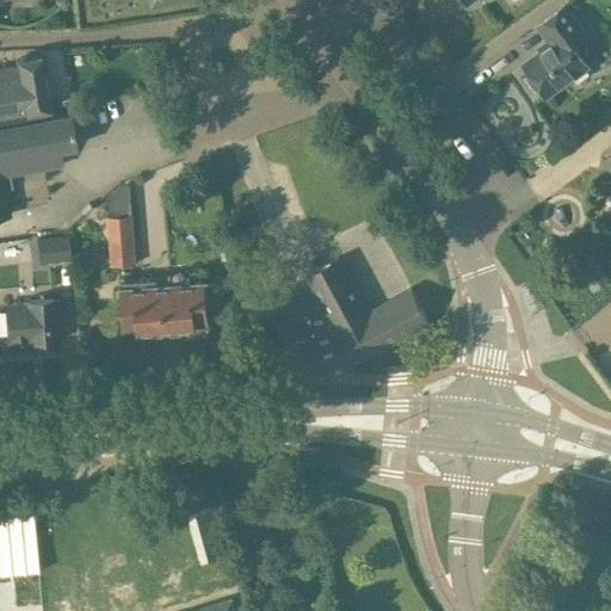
[(565,5),(537,25),(551,44),(523,65),(545,96),(587,65),(572,45),(586,35),(565,5)]
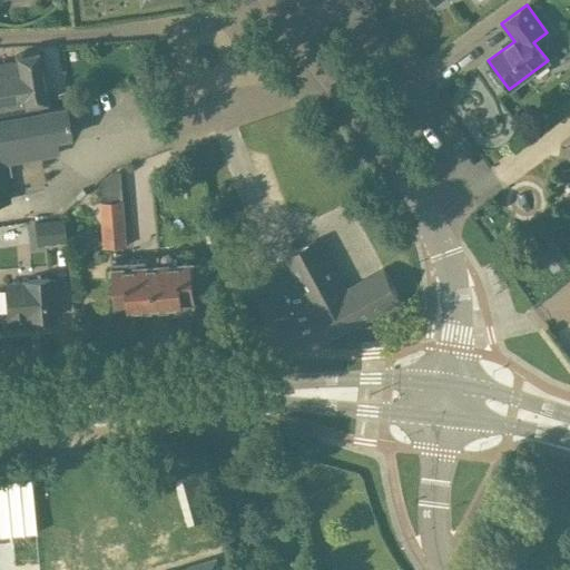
[(0,119),(64,108),(64,107),(45,109),(43,102),(46,101),(37,51),(16,56),(17,61),(0,64),(0,119)]
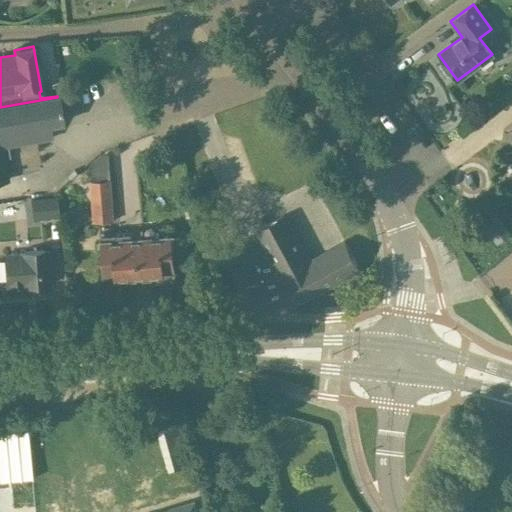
[(62,123),(57,97),(0,107),(0,181),(7,180),(2,147),(51,139),(48,125),(62,123)]
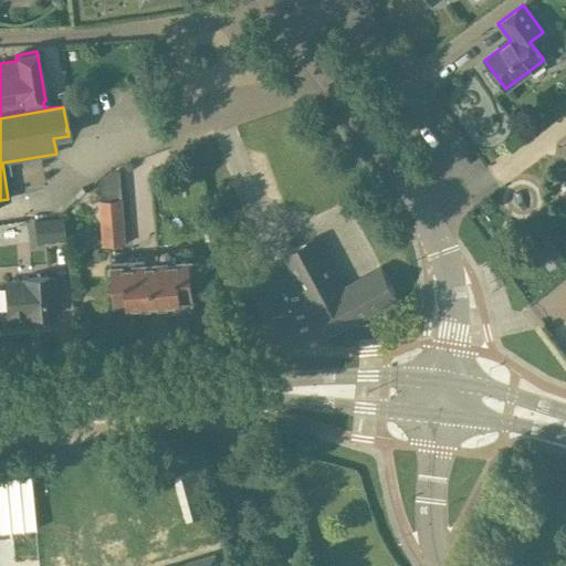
[(123,199),(101,201),(98,201),(103,247),(126,244),(123,199)]
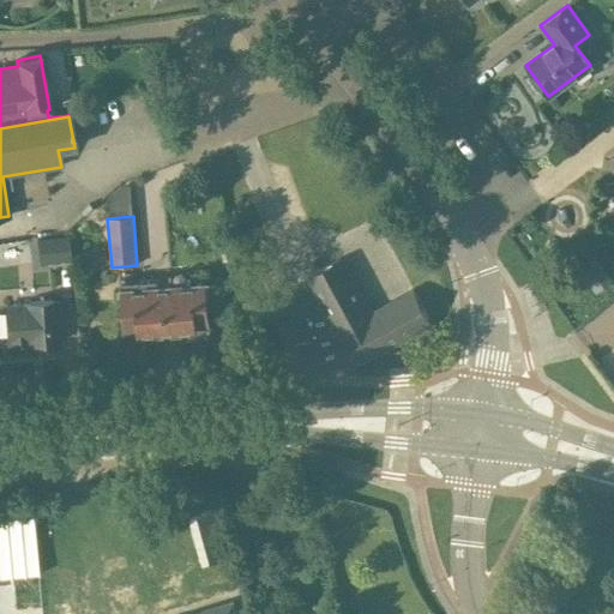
[(42,263),(74,262),(74,236),(42,238),(42,263)]
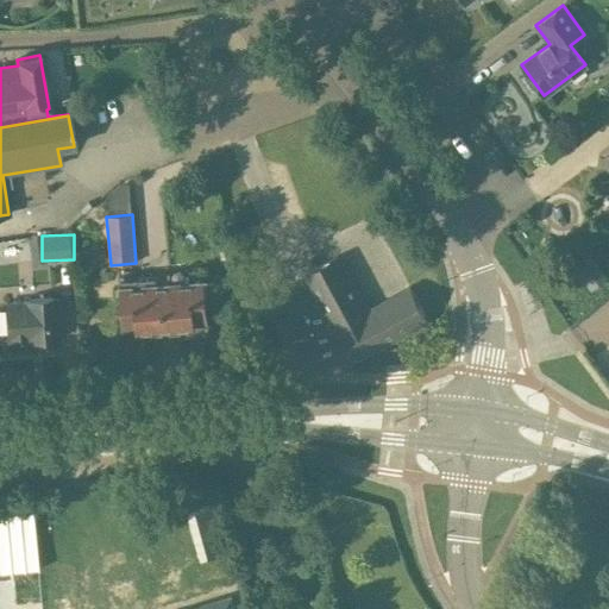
[(305,275),(327,315),(325,316),(333,331),(334,331),(352,364),(429,322),(410,287),(368,311),(338,256),(305,275)]
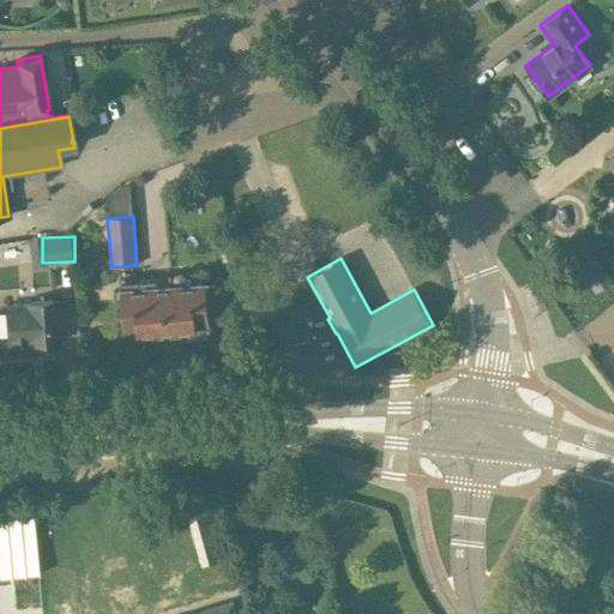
[(612,280),(596,258),(582,269),(597,290),(612,280)]
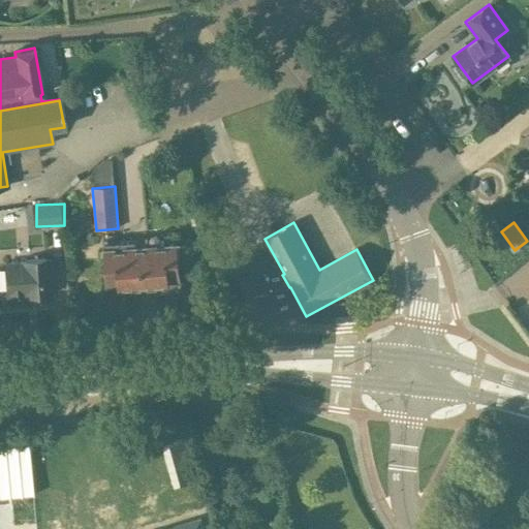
[(147,237),(148,257),(135,257),(137,287),(169,285),(168,280),(180,280),(178,235),(147,237)]
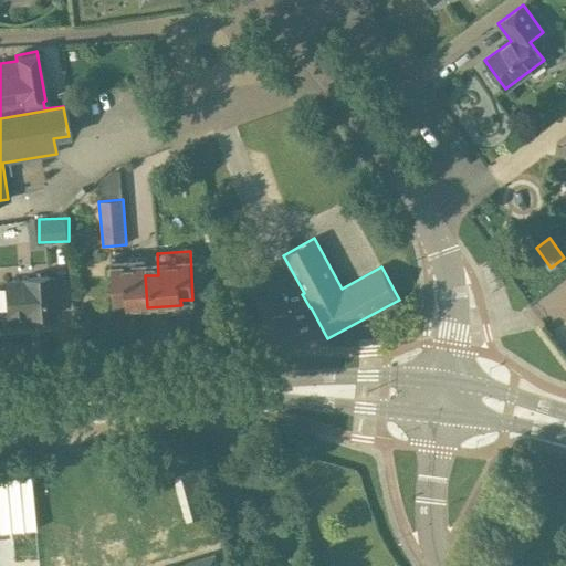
[(127,308),(147,307),(145,275),(158,275),(157,253),(111,257),(115,305),(127,304),(127,308)]
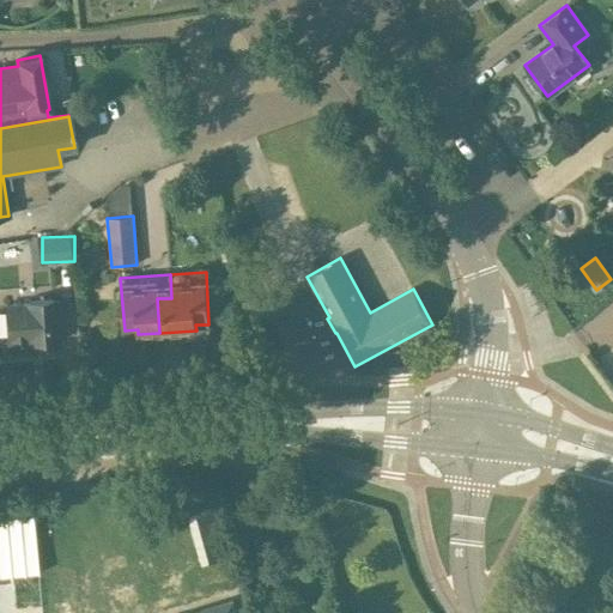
[(5,304),(7,343),(26,341),(26,343),(59,340),(56,299),(24,302),(24,303),(5,304)]
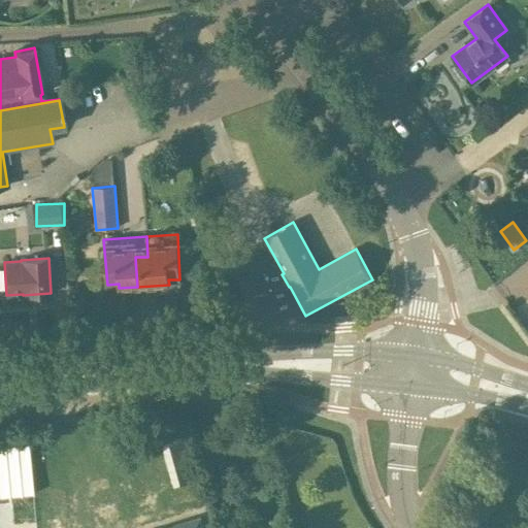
[(265,315),(253,271),(227,278),(239,322),(265,315)]
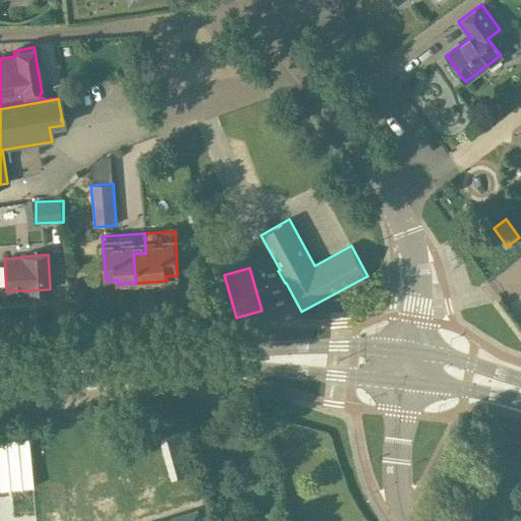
[(182,430),(166,436),(177,479),(194,474),(182,430)]
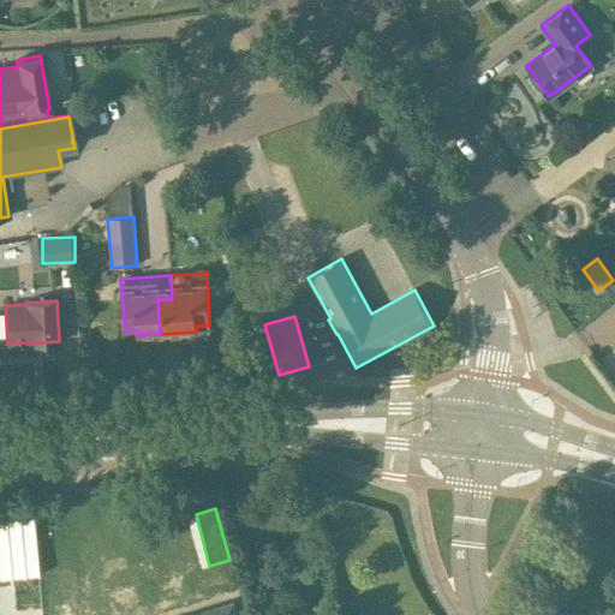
[(33,517),(0,520),(0,579),(39,575),(33,517)]
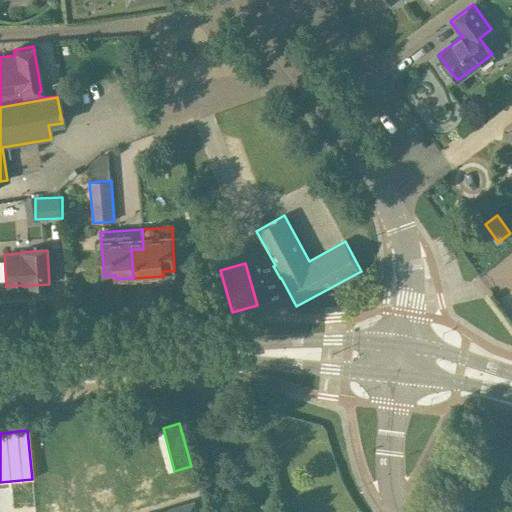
[(197,511),(194,502),(161,511),(197,511)]
